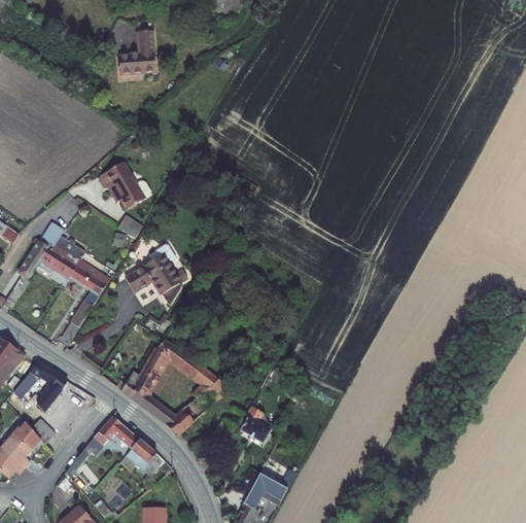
[(196,0),(229,16),(232,10),(245,16),(252,0),(196,0)]
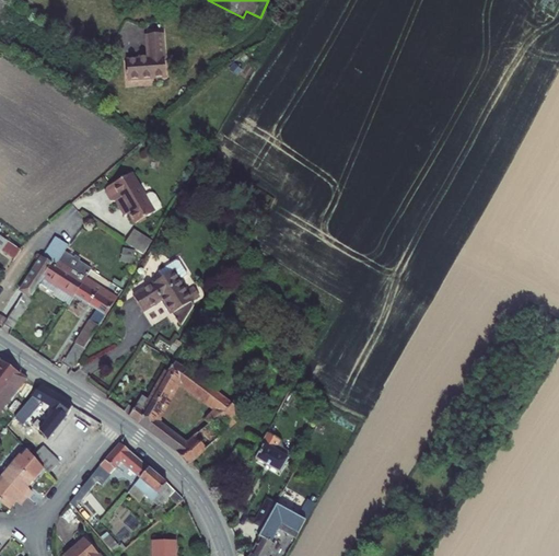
[(138,58),(126,59),(127,80),(166,77),(163,32),(147,33),(148,55),(138,56),(138,58)]
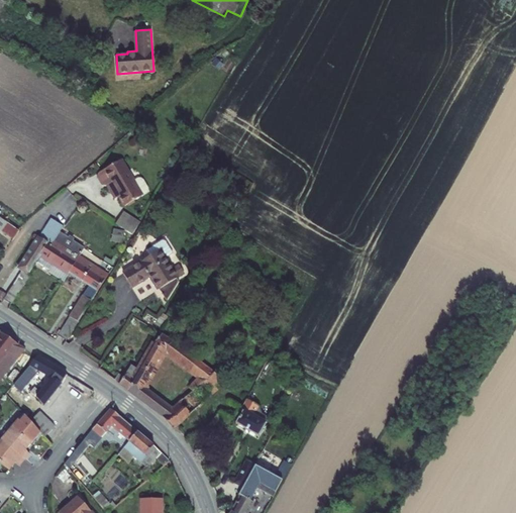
[(133,181),(121,159),(98,172),(96,177),(100,185),(105,185),(110,193),(115,190),(123,205),(145,193),(147,191),(147,188),(142,180),(140,178),(137,178),(133,181)]
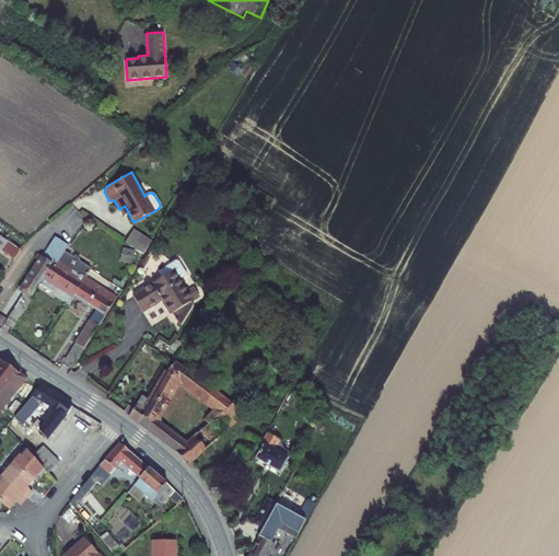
[(126,242),(138,250),(147,236),(135,228),(126,242)]
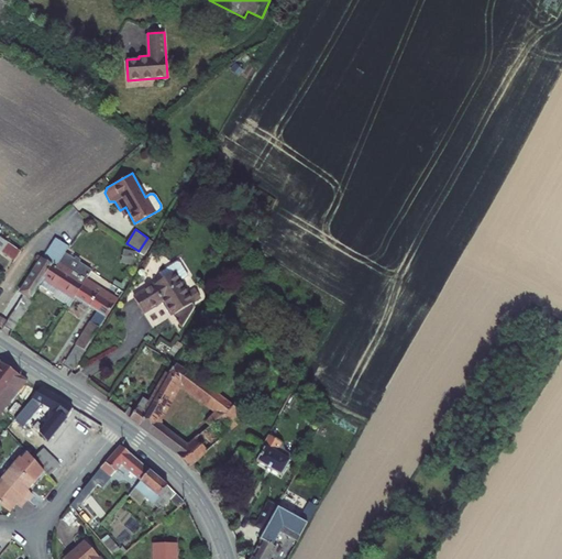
[(0,249),(13,260),(20,251),(0,236),(0,249)]
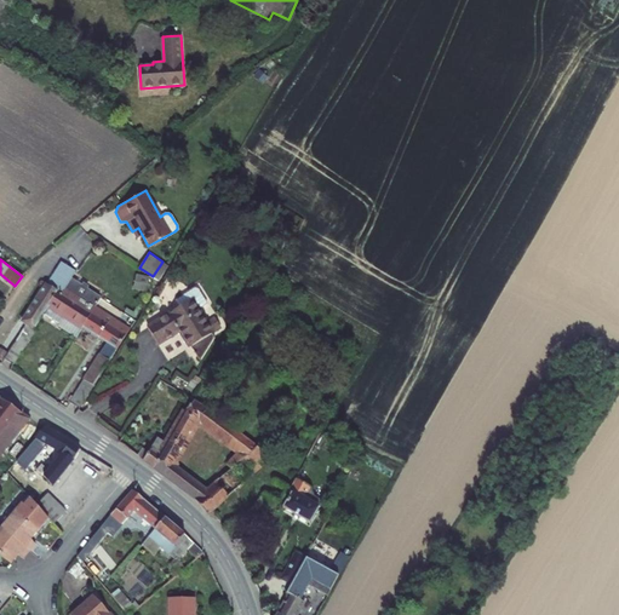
[(59,259),(55,266),(68,275),(73,269),(59,259)]
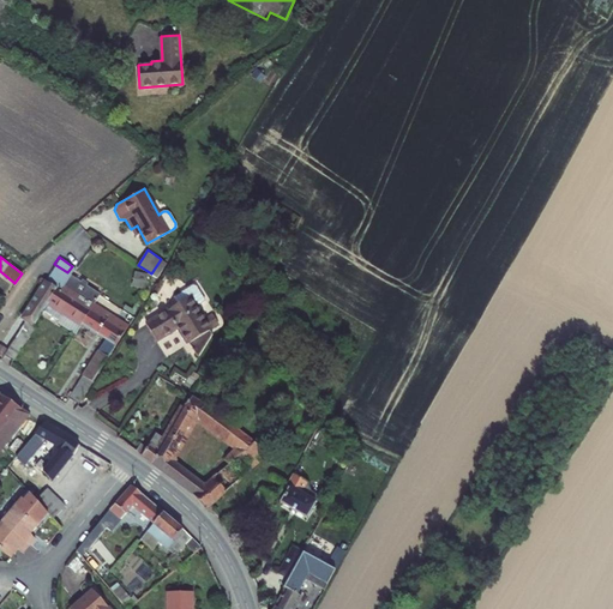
[(151,273),(158,277),(161,273),(167,263),(161,259),(151,273)]
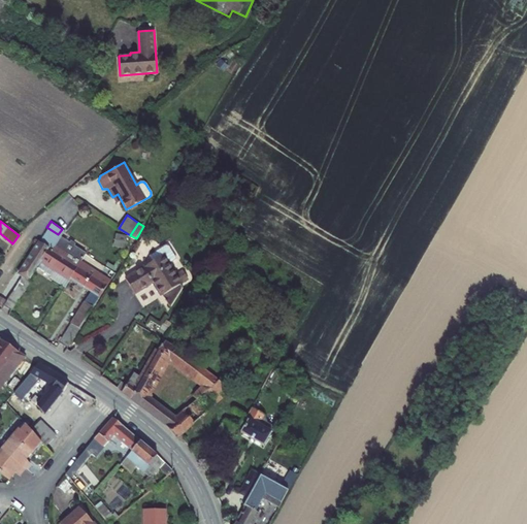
[(58,234),(46,227),(39,238),(37,237),(17,269),(24,274),(30,279),(43,258),(58,234)]
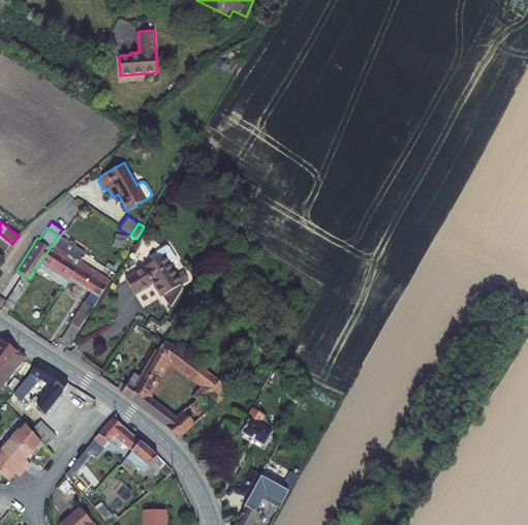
[(58,235),(43,258),(70,277),(82,258),(86,252),(58,235)]
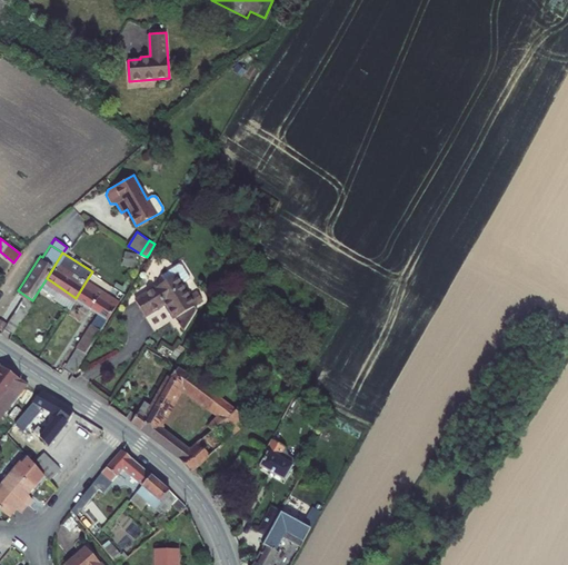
[(173,273),(133,299),(143,316),(163,303),(173,318),(176,317),(183,328),(196,309),(192,305),(195,304),(193,303),(201,297),(196,289),(188,295),(173,273)]
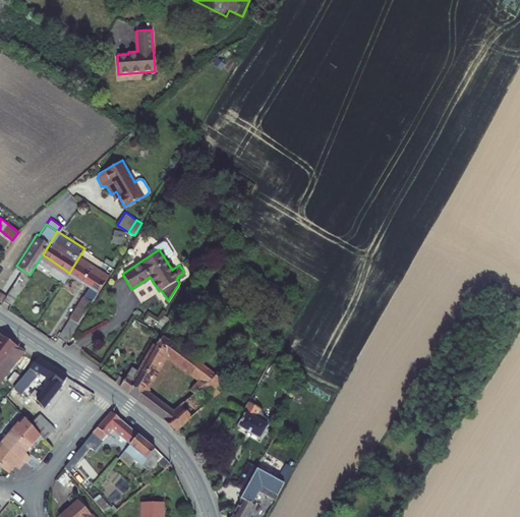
[(80,254),(69,273),(99,291),(110,273),(80,254)]
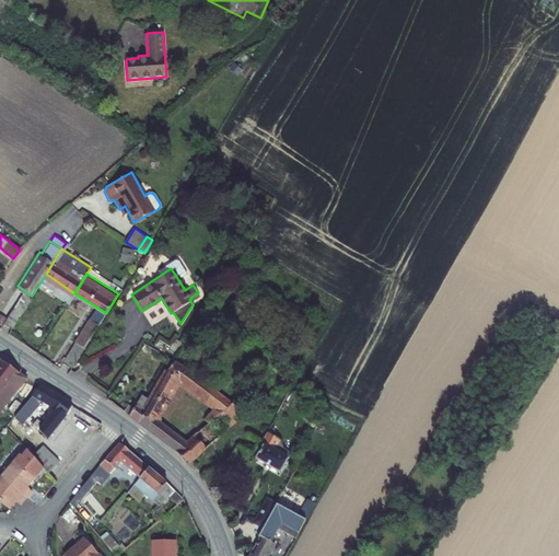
[(34,297),(32,296),(25,291),(6,323),(13,327),(34,297)]
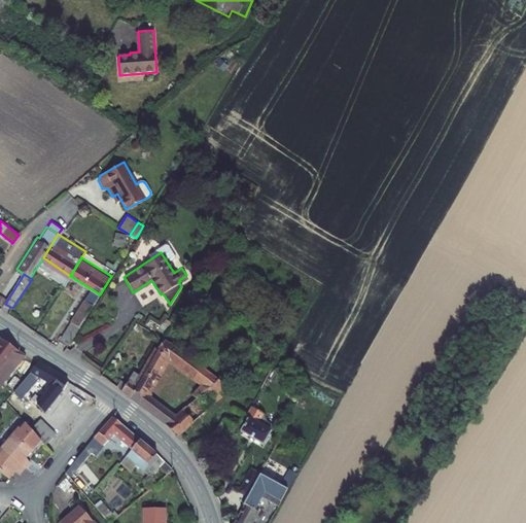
[(62,339),(69,344),(94,305),(86,300),(62,339)]
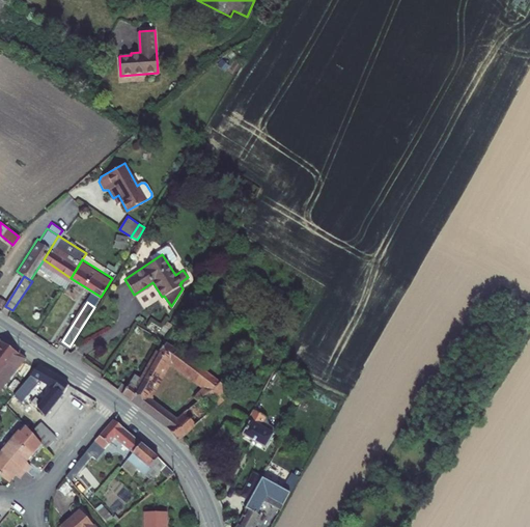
[(0,382),(16,363),(9,358),(15,351),(0,339),(0,382)]
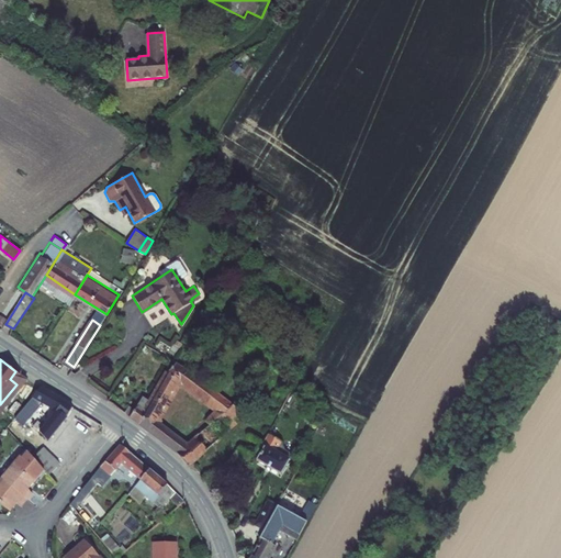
[(222,436),(243,412),(248,406),(239,400),(235,404),(176,361),(168,375),(169,376),(152,408),(142,401),(134,408),(132,406),(126,412),(176,448),(189,465),(192,461),(222,436)]
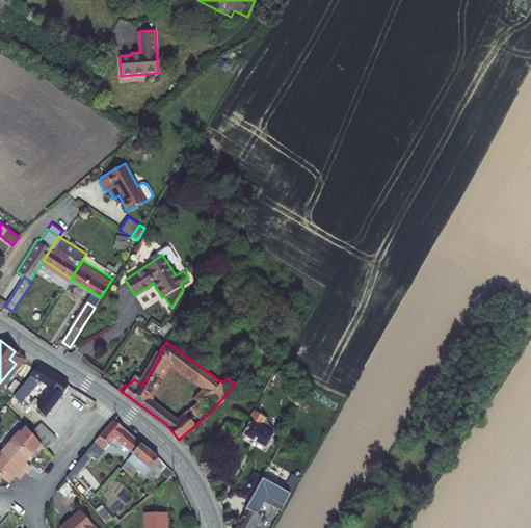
[(15,351),(9,359),(16,364),(22,355),(15,351)]
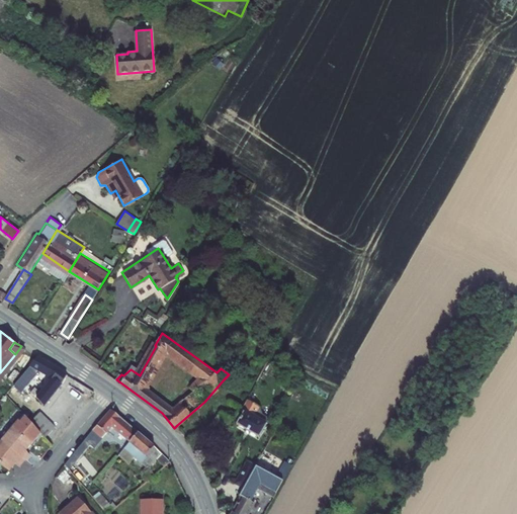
[(34,354),(22,368),(29,374),(36,367),(50,376),(36,397),(45,404),(67,372),(54,363),(34,354)]
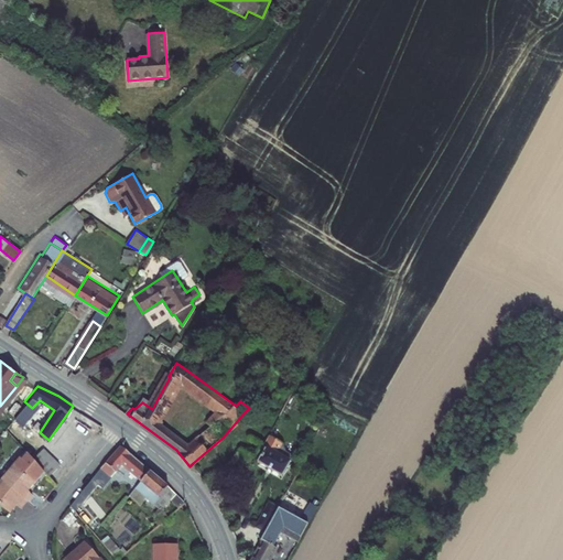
[(77,417),(72,430),(88,435),(94,422),(77,417)]
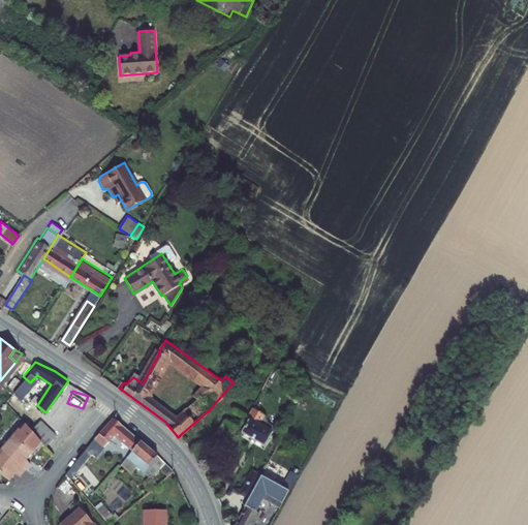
[(249,404),(244,414),(268,428),(270,426),(269,421),(265,419),(262,413),(249,404)]
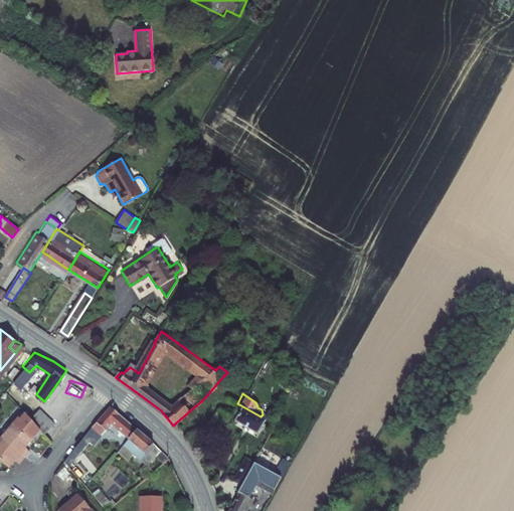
[(108,423),(126,438),(136,427),(109,403),(90,424),(96,431),(99,434),(108,423)]
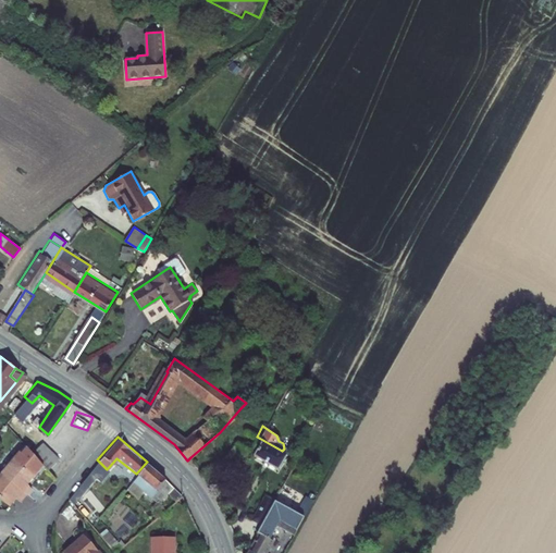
[(282,451),(257,437),(249,449),(274,464),(282,451)]
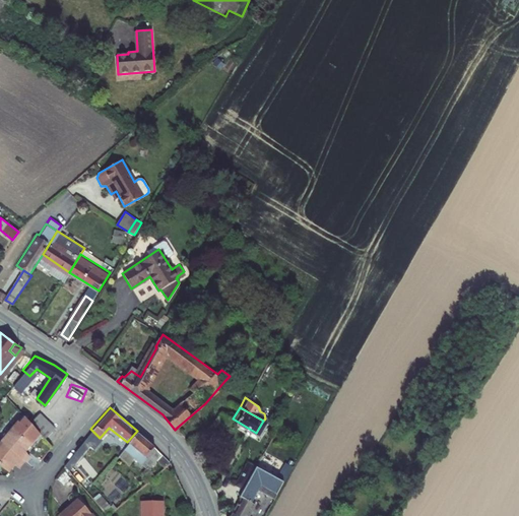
[(48,438),(59,429),(44,411),(33,421),(48,438)]
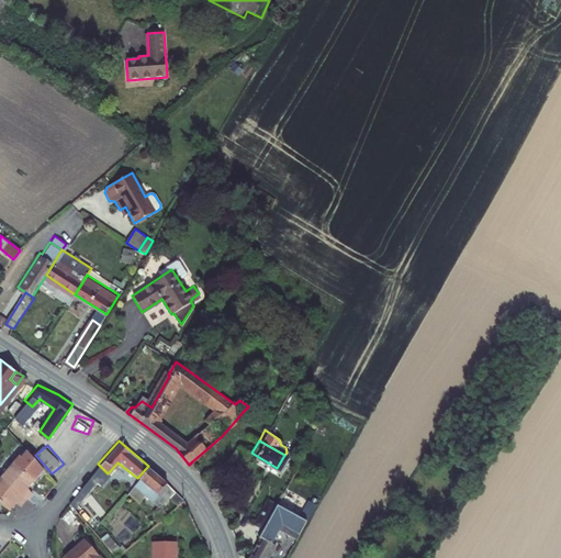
[(12,455),(0,469),(0,470),(26,492),(32,486),(27,481),(34,473),(12,455)]
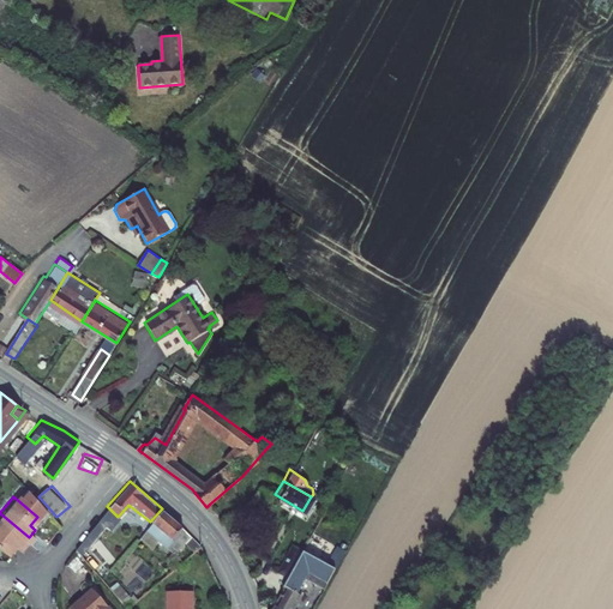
[(107,506),(77,546),(82,549),(114,513),(107,506)]
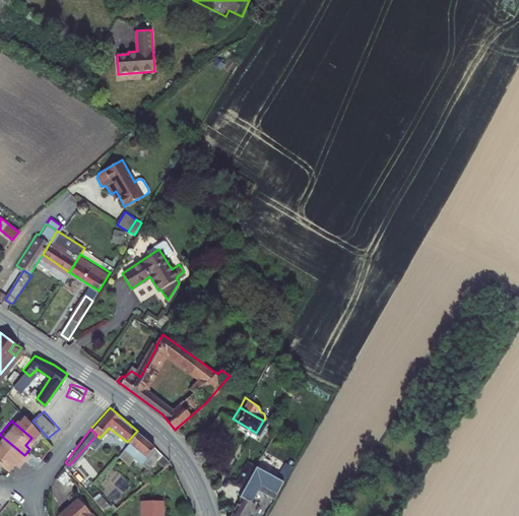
[(121,449),(127,454),(151,473),(168,460),(152,444),(137,431),(127,442),(121,449)]
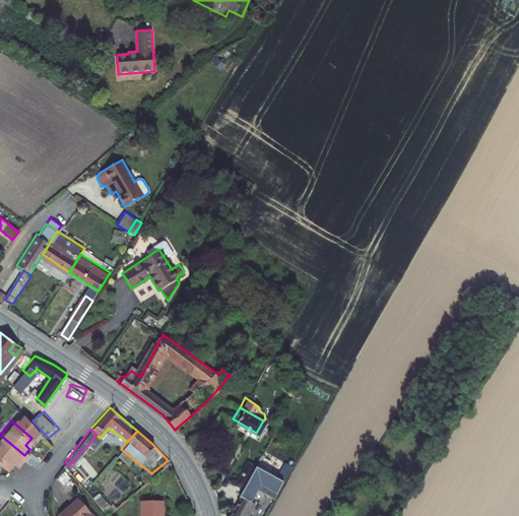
[(19,462),(24,455),(0,435),(0,457),(8,465),(14,458),(19,462)]
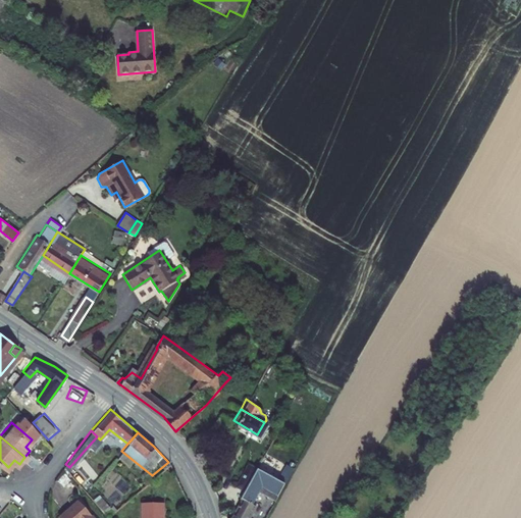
[(248,478),(250,479),(259,484),(267,488),(275,493),(276,491),(288,471),(280,467),(275,476),(274,475),(274,472),(269,469),(267,471),(256,465),(248,478)]
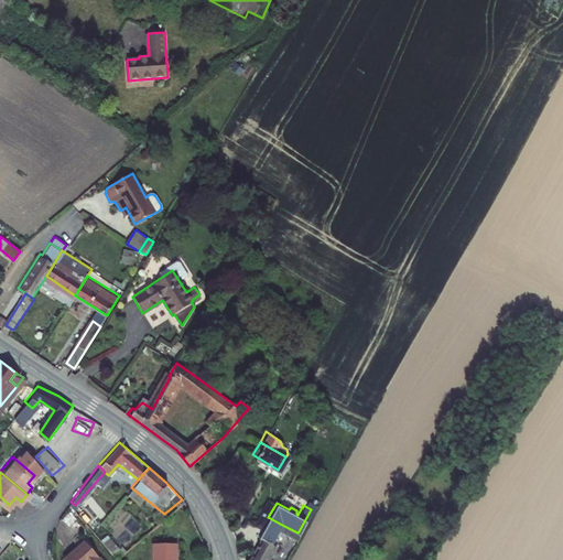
[(260,535),(245,559),(263,559),(266,558),(274,541),(275,542),(279,538),(285,535),(289,528),(280,524),(270,518),(268,517),(259,535),(260,535)]
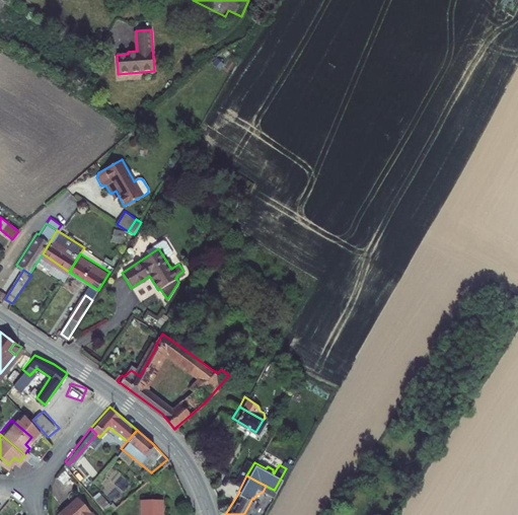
[(105,511),(113,506),(100,490),(93,494),(105,511)]
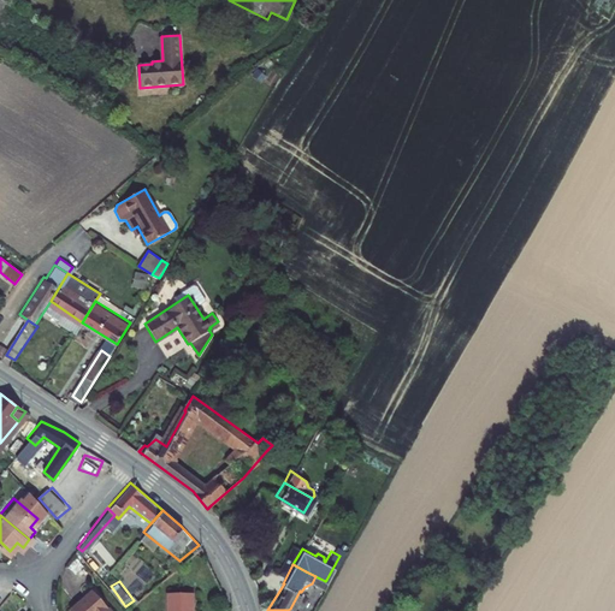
[(86,587),(67,601),(76,610),(113,610),(116,610),(93,583),(87,588),(86,587)]
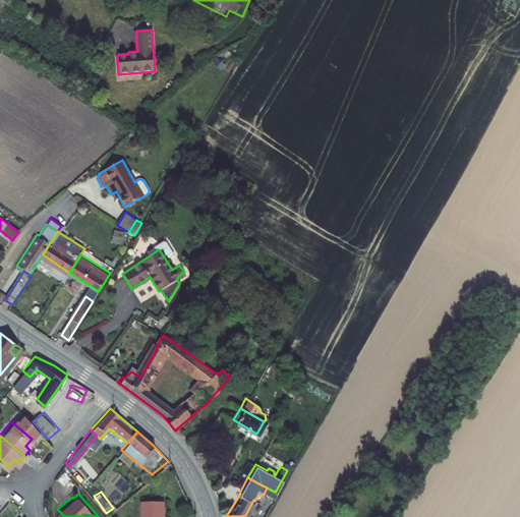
[(162,516),(161,498),(140,499),(140,516),(162,516)]
